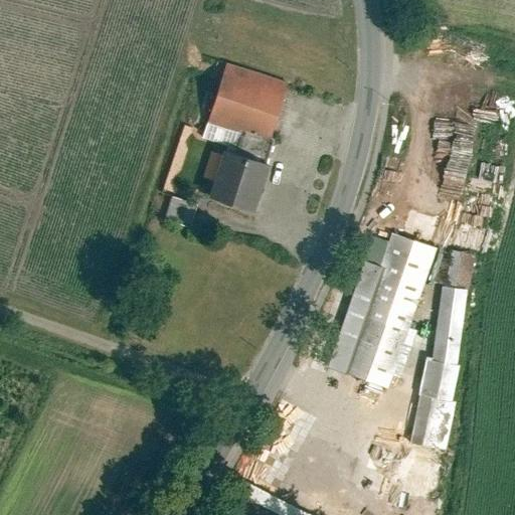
[(292,80),(232,62),(215,120),(275,138),(292,80)]
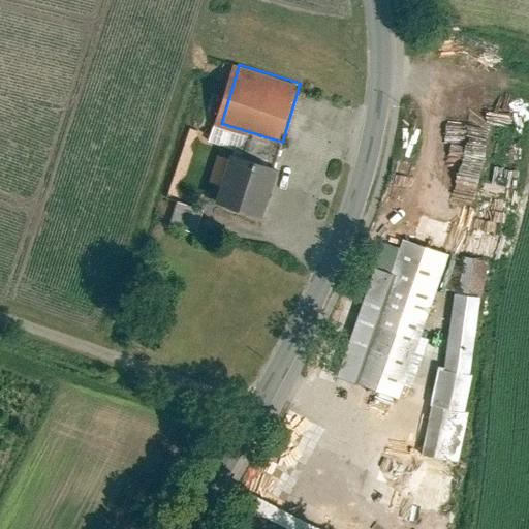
[(282,168),(239,153),(223,200),(267,215),(282,168)]
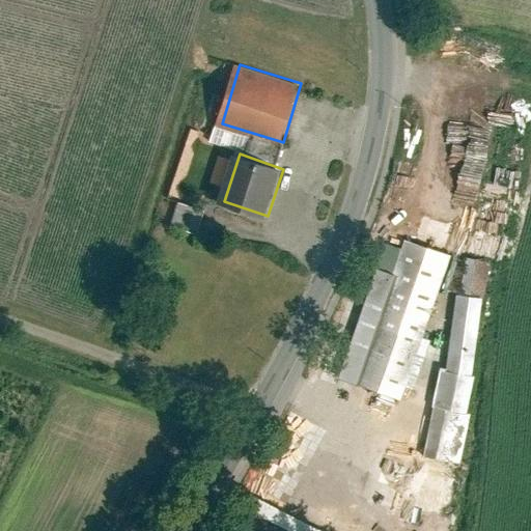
[(210,211),(183,202),(175,226),(202,234),(210,211)]
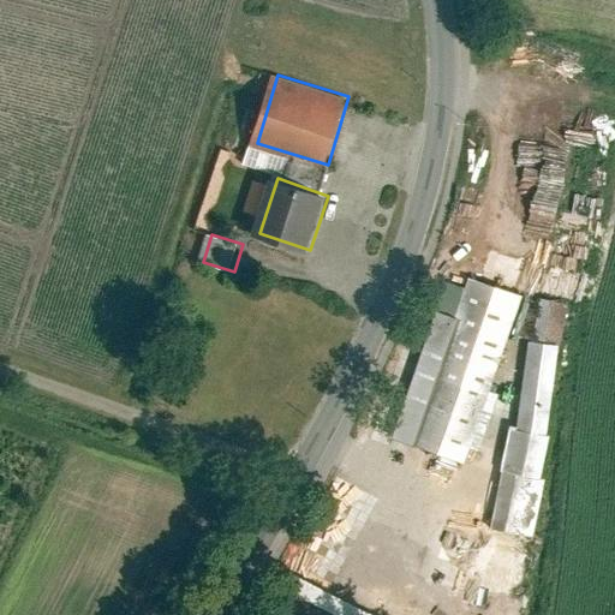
[(393,439),(464,461),(519,297),(467,279),(454,320),(435,314),(393,439)]
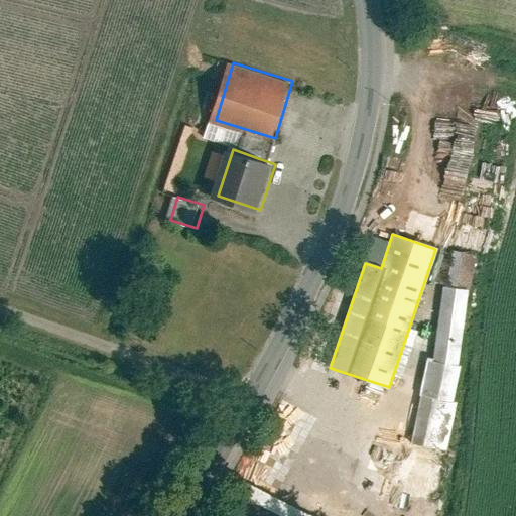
[(458,367),(472,257),(454,252),(445,288),(442,288),(432,363),(427,362),(411,443),(440,450),(443,440),(448,441),(456,405),(453,404),(461,368),(458,367)]
